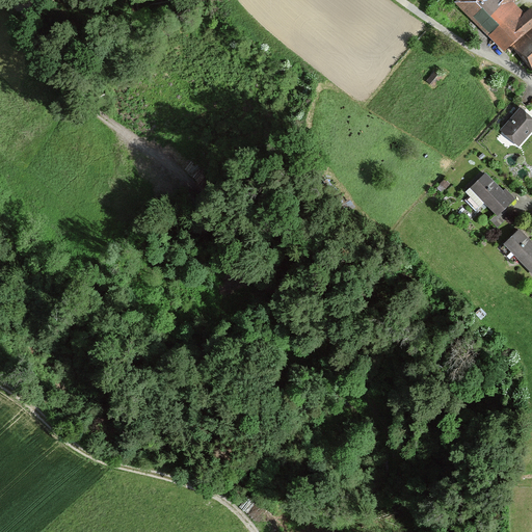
[(531,68),(531,8),(525,15),(510,0),(455,0),(456,1),(455,3),(503,54),(511,47),(531,68)]
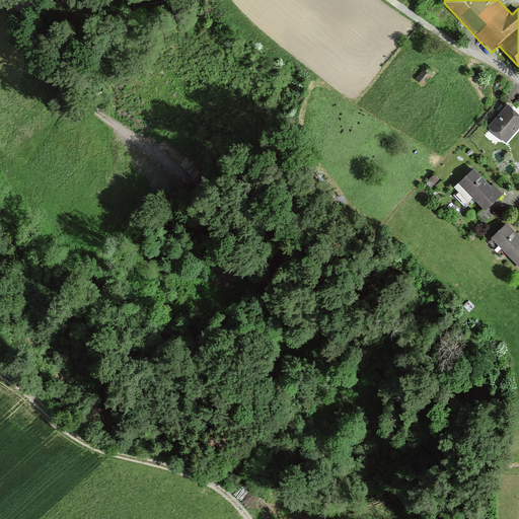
[(431,76),(424,70),(416,79),(424,85),(431,76)]
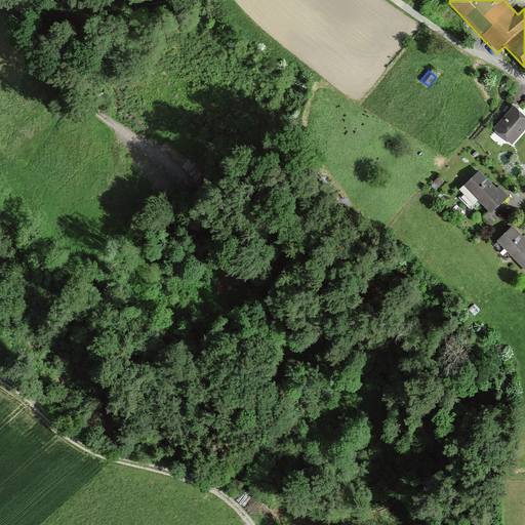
[(524,131),(524,116),(514,107),(494,128),(513,146),(524,131)]
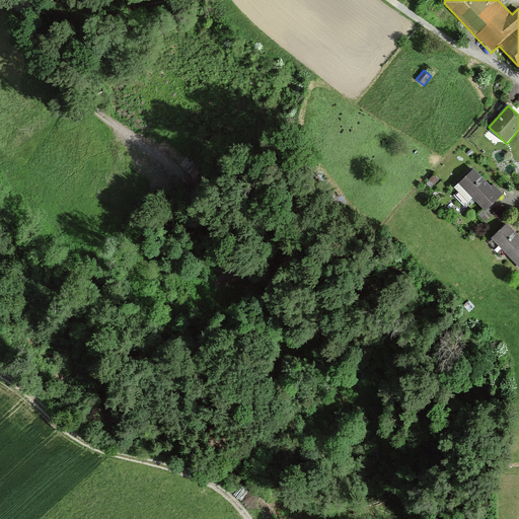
[(458,184),(487,213),(503,196),(474,168),(458,184)]
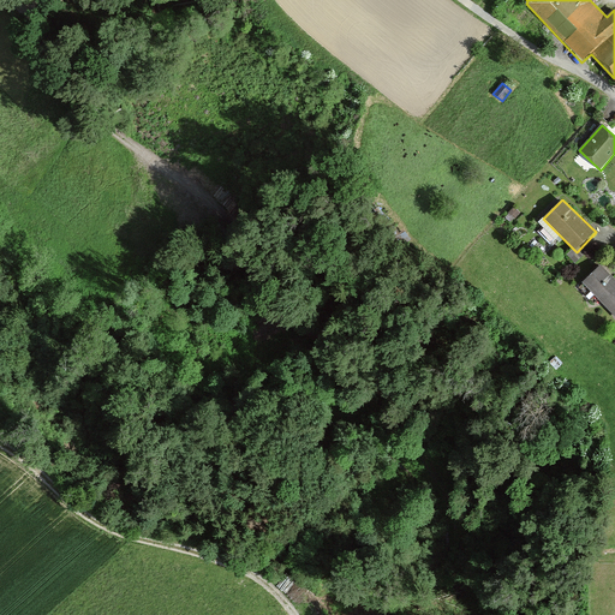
[(255,233),(244,219),(236,225),(248,240),(255,233)]
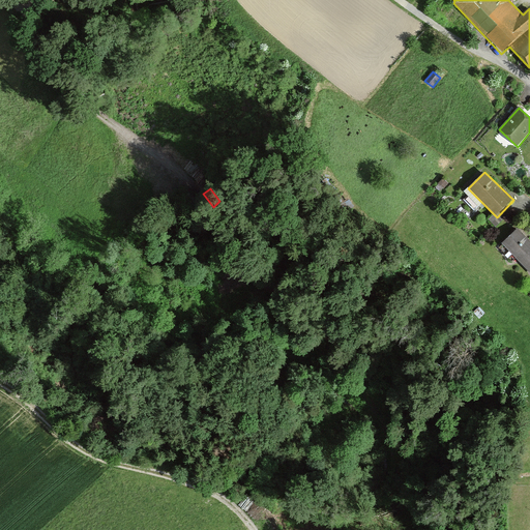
[(503,243),(529,271),(529,240),(519,229),(503,243)]
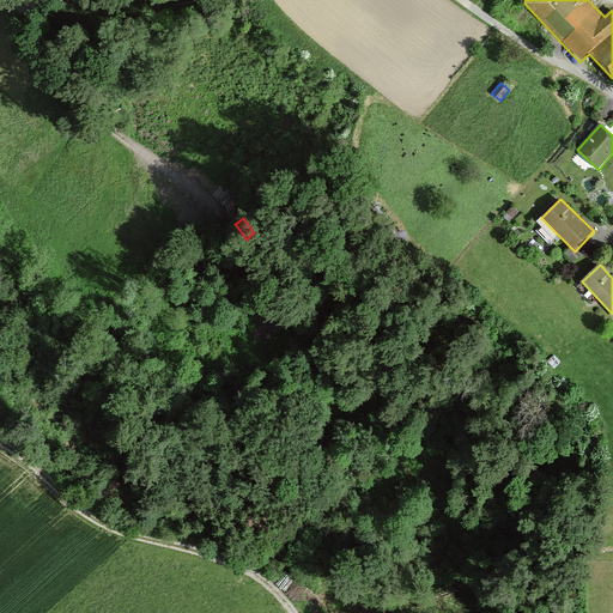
All buildings are outlined.
